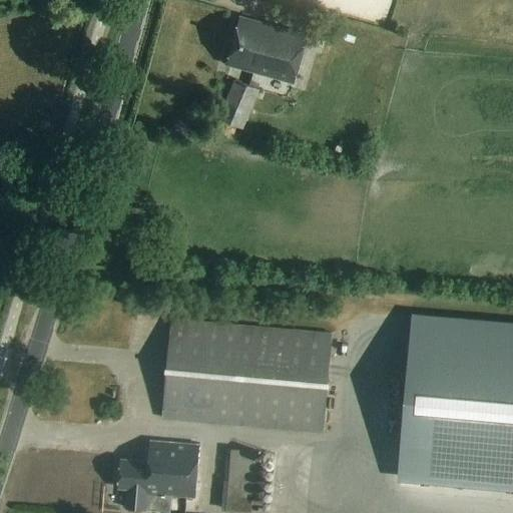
[(240,18),(227,66),(295,85),(308,37),(240,18)]
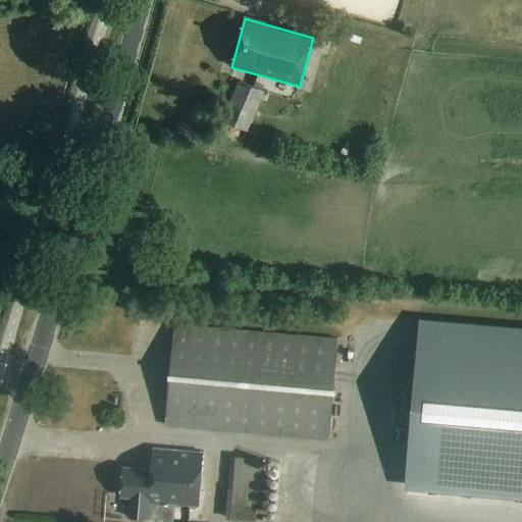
[(223,121),(248,133),(266,92),(241,81),(223,121)]
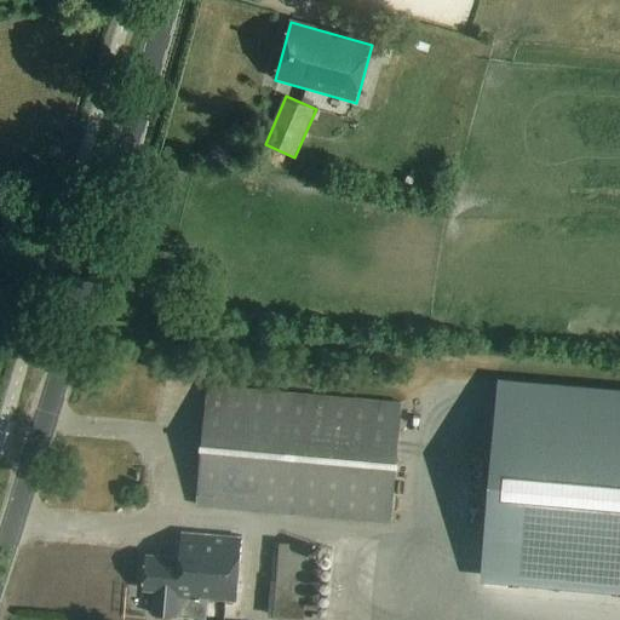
[(619,392),(505,383),(487,574),(619,586),(619,392)]
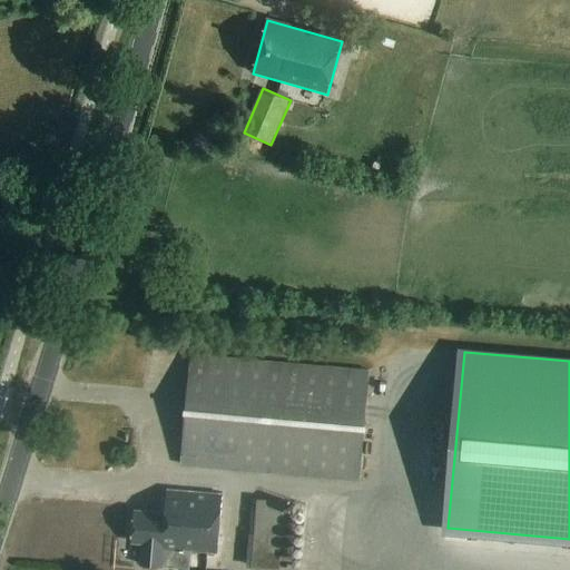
[(359,481),(370,372),(188,355),(178,464),(359,481)]
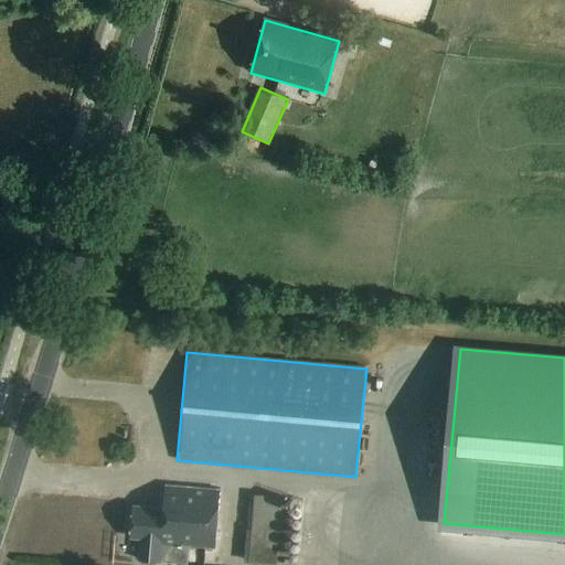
[(215,547),(221,491),(164,487),(162,508),(131,505),(129,541),(141,542),(140,562),(160,564),(162,543),(215,547)]
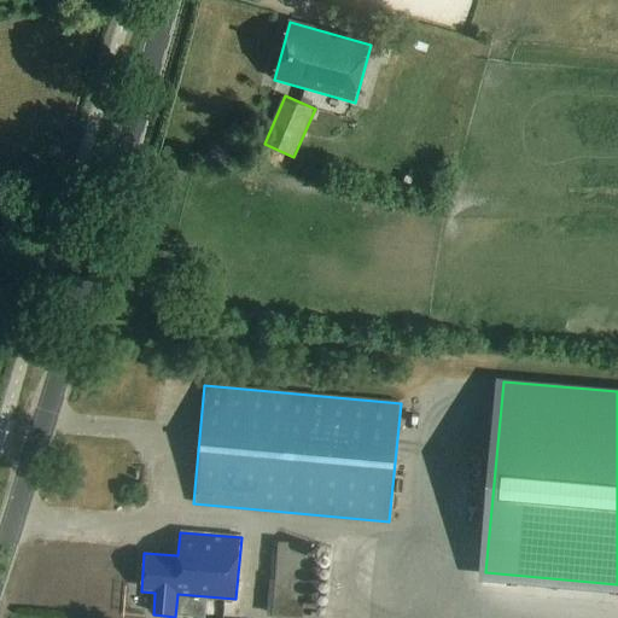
[(305,617),(313,543),(277,541),(270,614),(305,617)]
